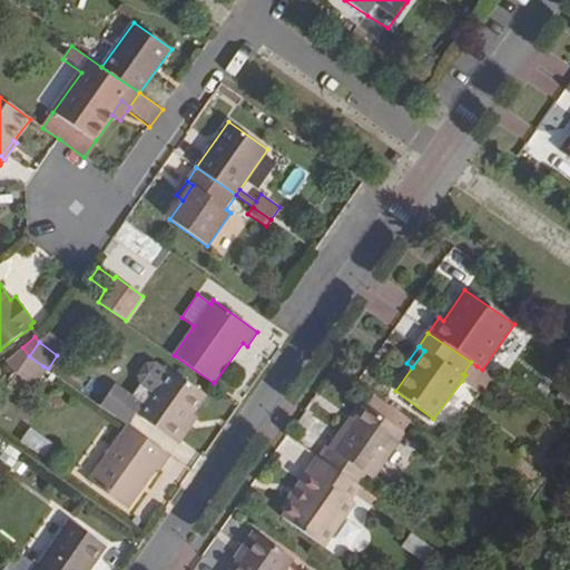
[(22,347),(5,359),(17,374),(29,356),(22,347)]
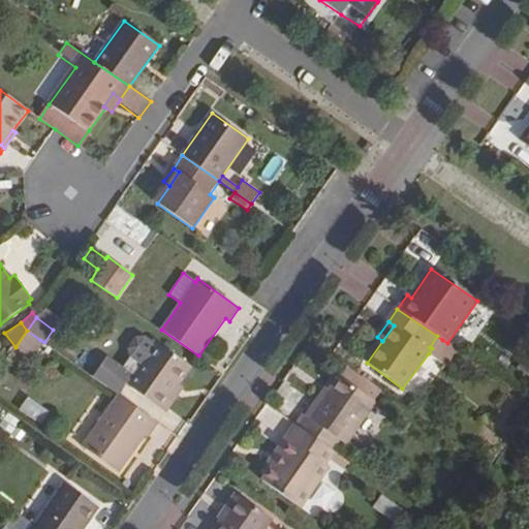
[(40,340),(27,331),(16,347),(29,356),(40,340)]
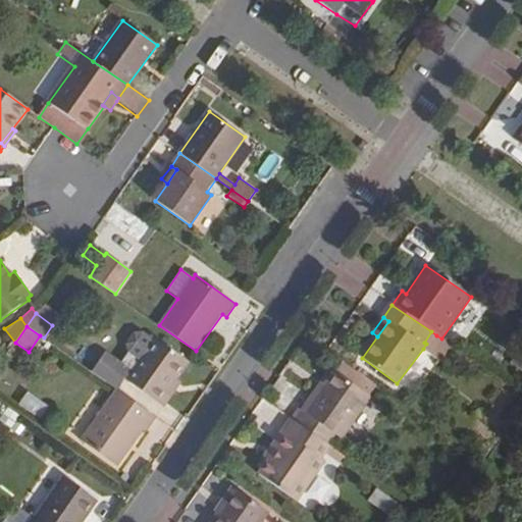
[(436,335),(431,331),(424,343),(426,344),(423,349),(440,361),(452,346),(441,338),(436,335)]
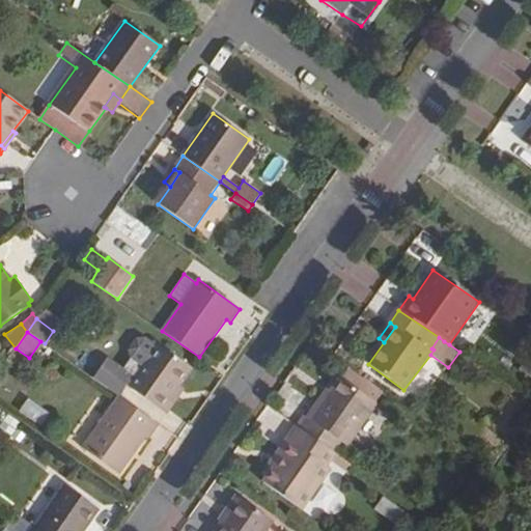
[(120,397),(127,387),(162,412),(179,386),(191,368),(157,344),(156,346),(144,338),(136,338),(128,350),(131,359),(122,370),(106,359),(92,378),(119,397),(120,397)]
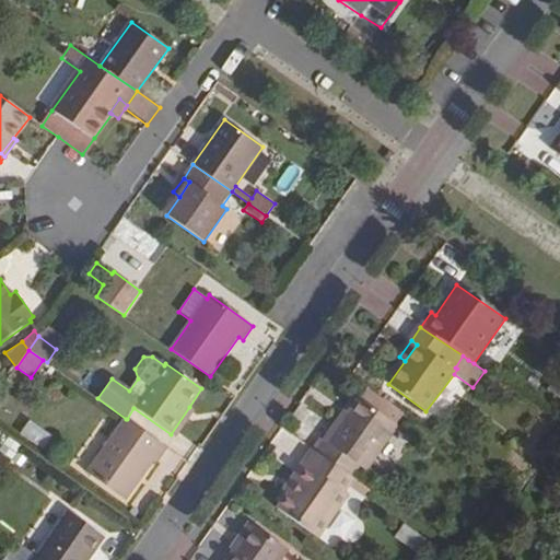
[(365,388),(358,400),(397,427),(405,416),(365,388)]
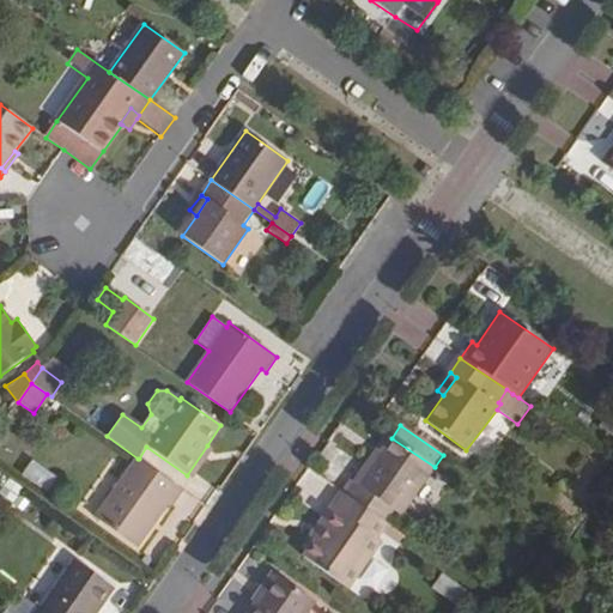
[(370,459),(353,483),(395,511),(401,515),(435,467),(392,438),(382,451),(375,462),(370,459)]
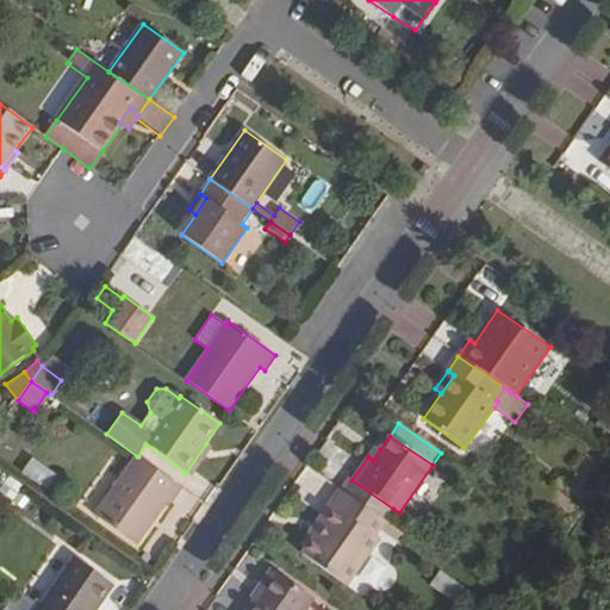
[(213,448),(206,443),(186,473),(193,478),(213,448)]
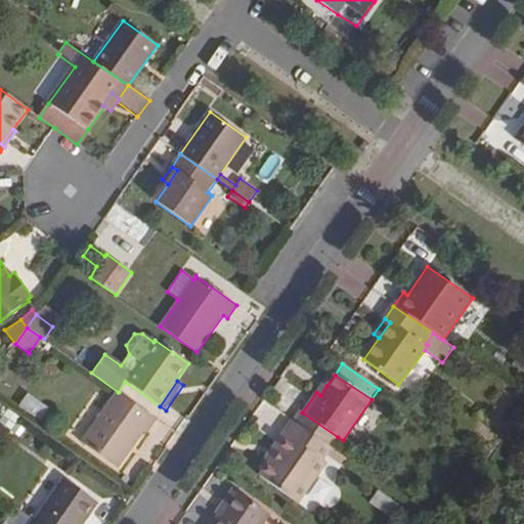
[(326,386),(322,383),(316,392),(320,395),(326,386)]
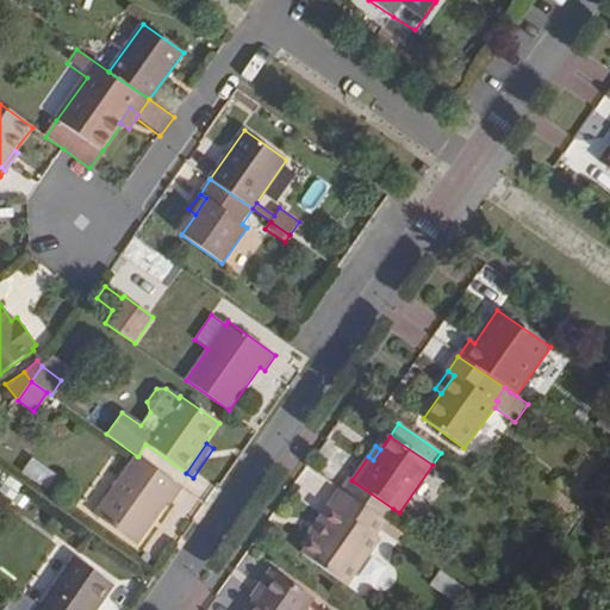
[(36,454),(22,465),(39,489),(54,479),(36,454)]
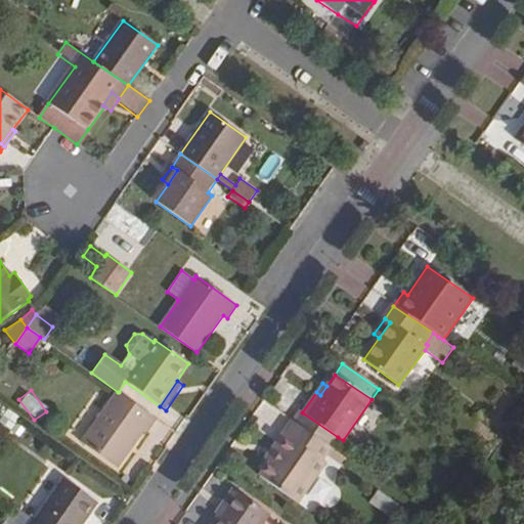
[(143,431),(146,434),(157,420),(119,392),(118,392),(81,443),(117,469),(143,431)]
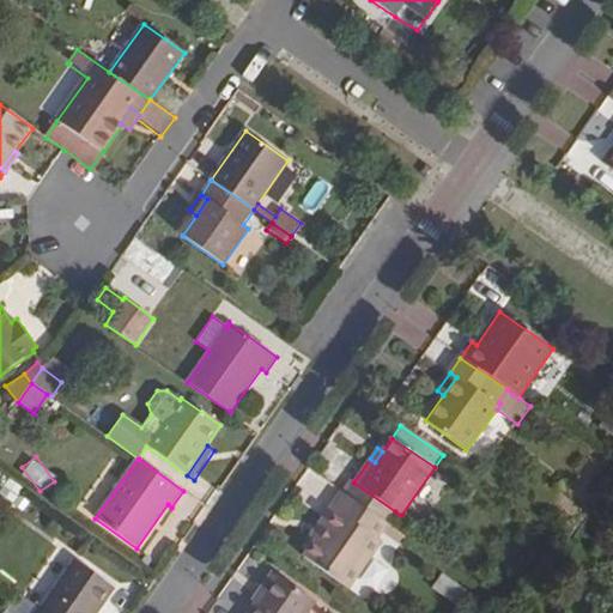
[(8,479),(0,489),(0,495),(12,504),(23,490),(8,479)]
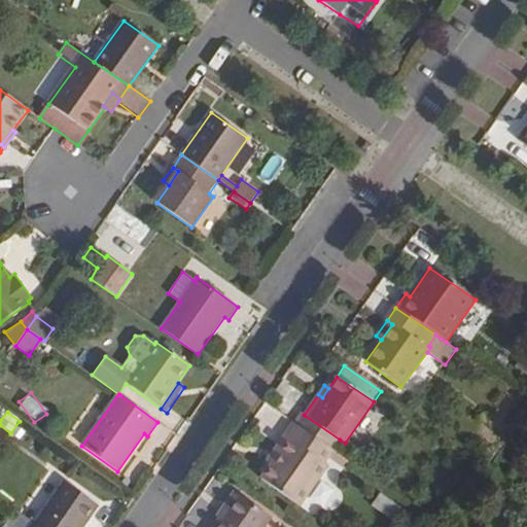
[(304,415),(296,425),(331,451),(340,440),(304,415)]
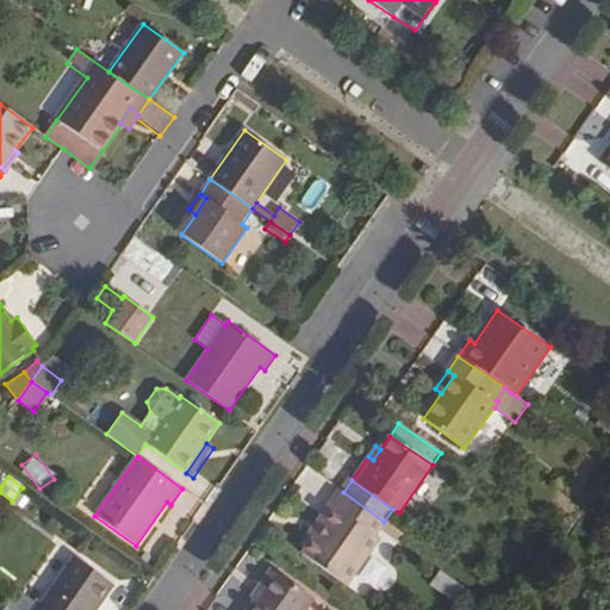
[(379,537),(375,535),(384,522),(343,492),(338,489),(328,505),(335,509),(315,537),(303,554),(346,584),(379,537)]
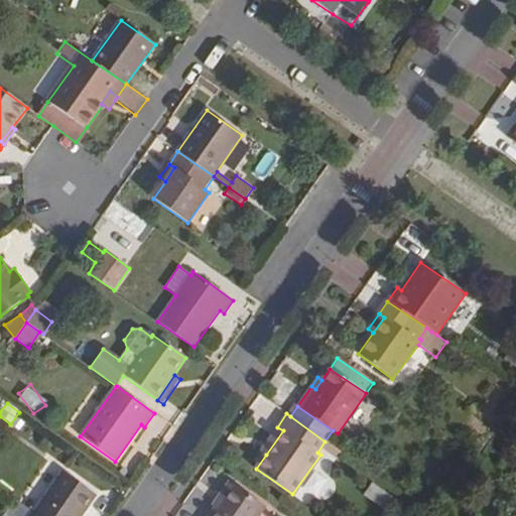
[(283,430),(277,427),(260,450),(266,455),(283,430)]
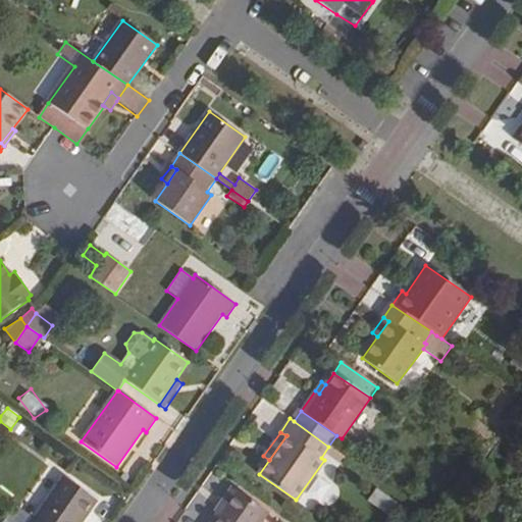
[(346,458),(328,447),(324,453),(341,465),(346,458)]
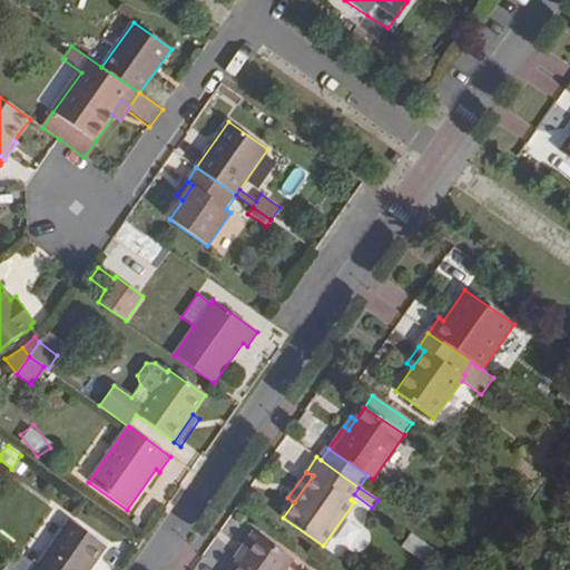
[(346,544),(357,550),(366,532),(343,520),(330,547),(342,553),(346,544)]
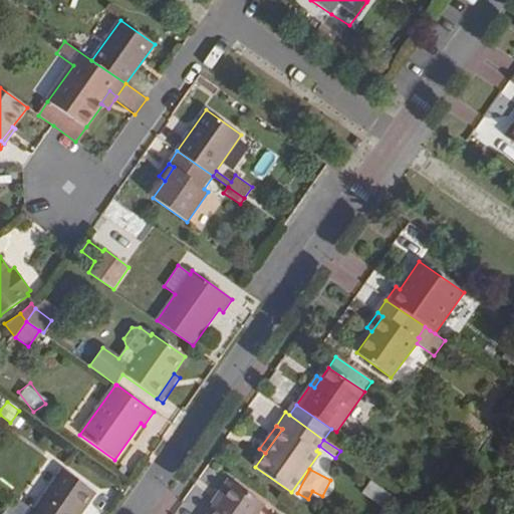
[(81,513),(96,493),(63,470),(34,511),(37,513),(81,513)]
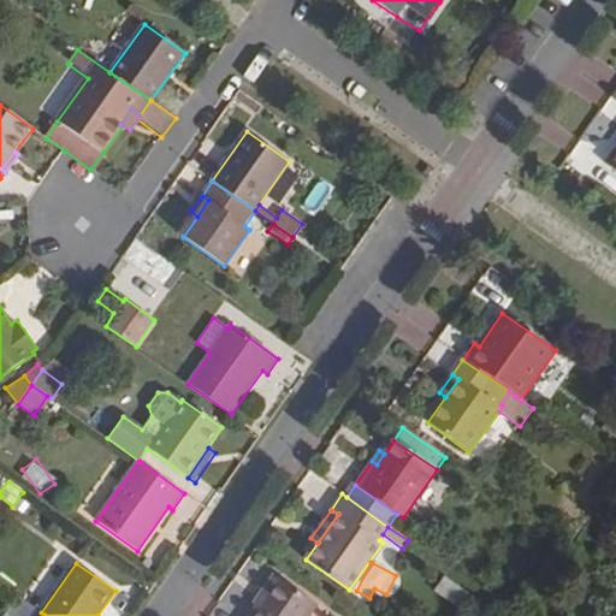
[(278,579),(272,574),(252,604),(258,608),(278,579)]
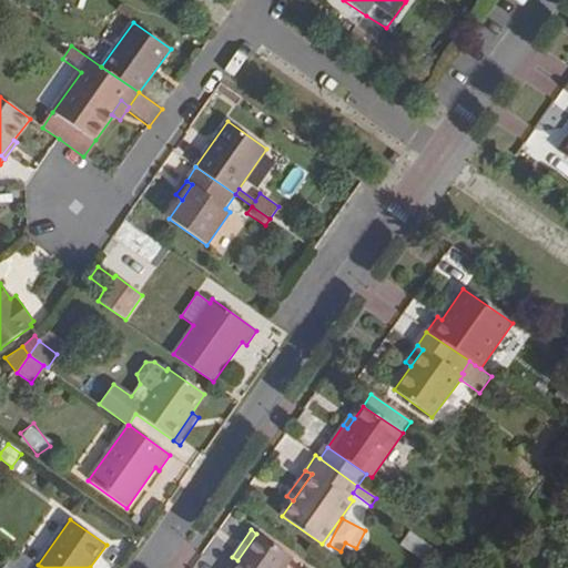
[(418,557),(427,543),(408,530),(399,545),(418,557)]
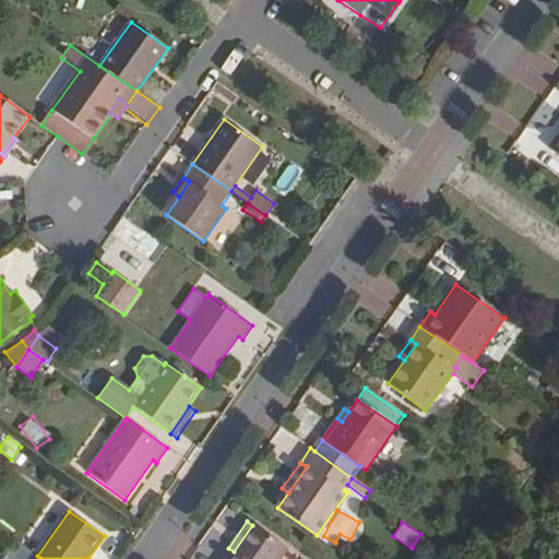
[(252,525),(234,551),(228,558),(278,558),(286,548),(252,525)]
